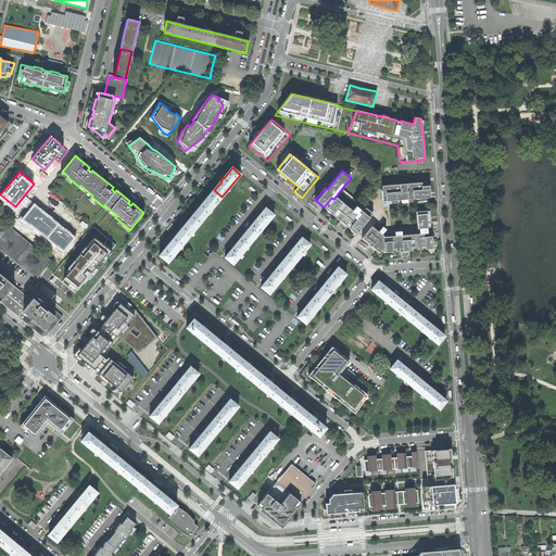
[(382,186),(383,201),(397,200),(400,200),(401,200),(415,199),(418,199),(420,199),(428,198),(431,198),(430,186),(428,186),(428,182),(382,186)]
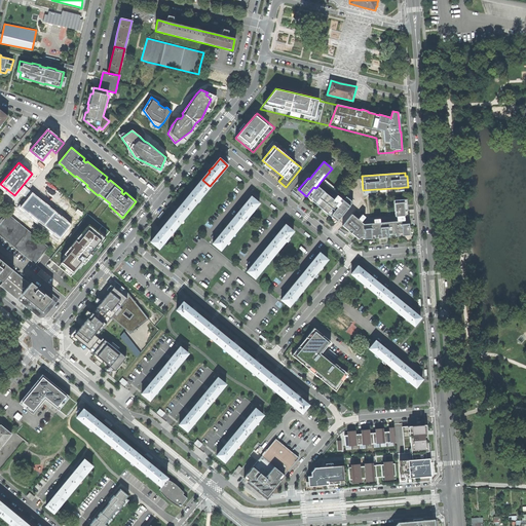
[(342,193),(324,178),(320,183),(336,196),(337,195),(343,200),(346,196),(353,202),(355,200),(344,191),(342,193)]
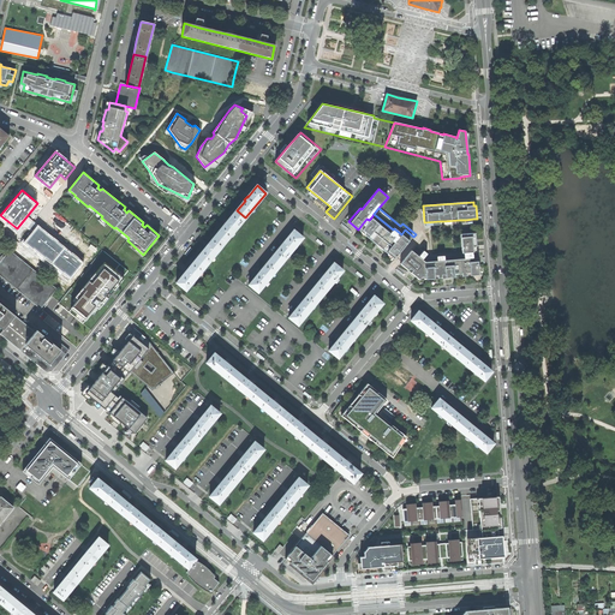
[(226,242),(245,218),(237,210),(228,221),(227,220),(226,222),(225,224),(225,225),(216,234),(226,242)]
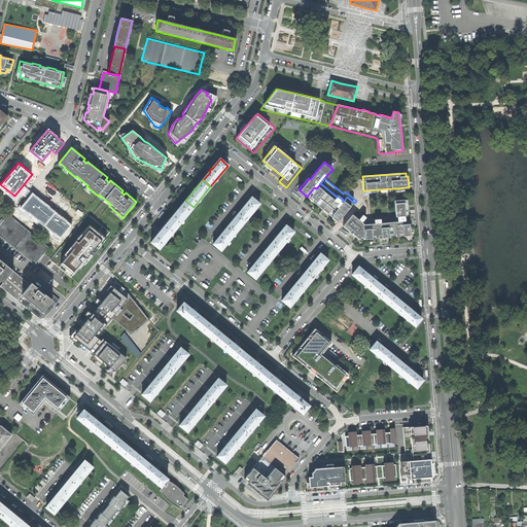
[(325,192),(318,186),(316,188),(317,189),(312,195),(311,197),(317,202),(320,199),(325,192)]
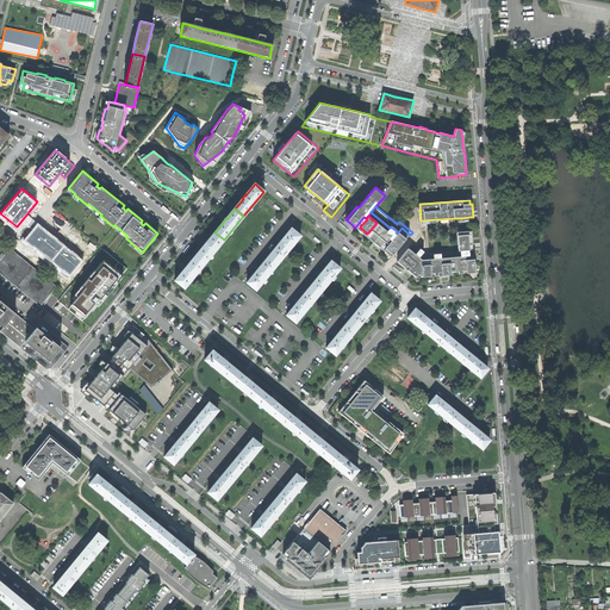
[(82,260),(38,223),(24,240),(68,277),(82,260)]
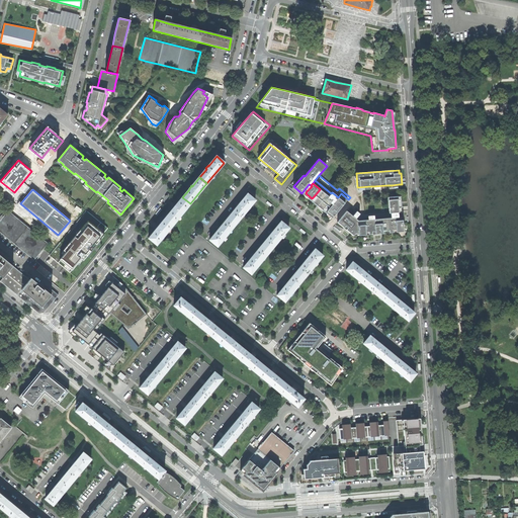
[(332,219),(334,217),(327,211),(330,208),(315,195),(312,198),(306,193),(307,191),(305,189),(301,193),(303,194),(324,211),(332,219)]
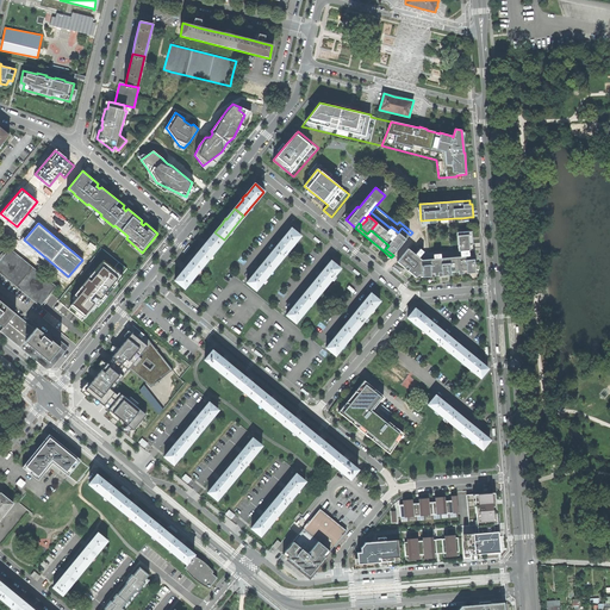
[(387,231),(377,223),(371,230),(388,246),(392,241),(390,240),(391,237),(386,232),(387,231)]
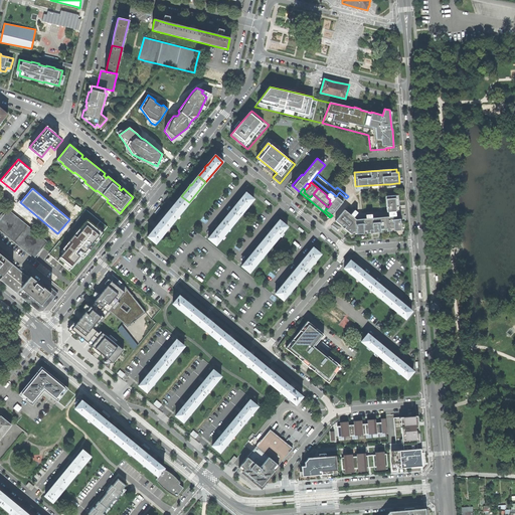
[(325,210),(332,215),(346,198),(339,192),(336,196),(330,191),(329,192),(327,195),(326,196),(330,200),(329,202),(331,203),(328,207),(325,210)]
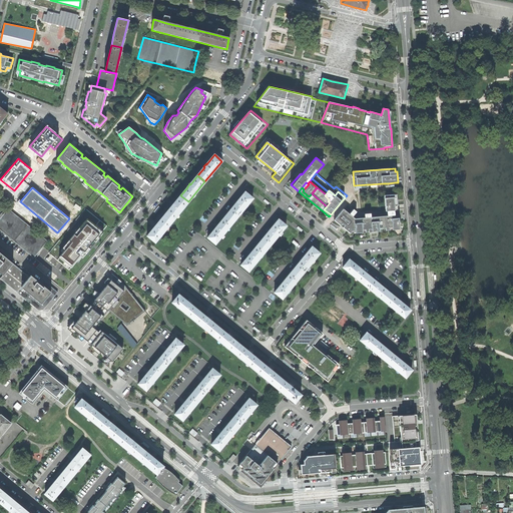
[(233,203),(225,213),(233,219),(251,197),(243,191),(235,200),(234,201),(233,203)]
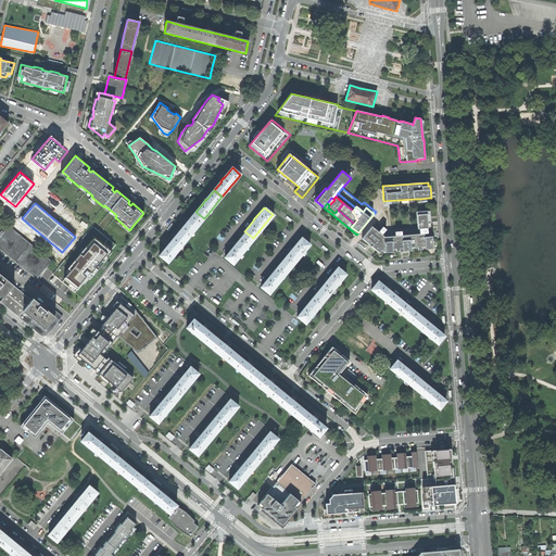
[(417,212),(417,215),(428,214),(428,224),(431,224),(431,211),(417,212)]
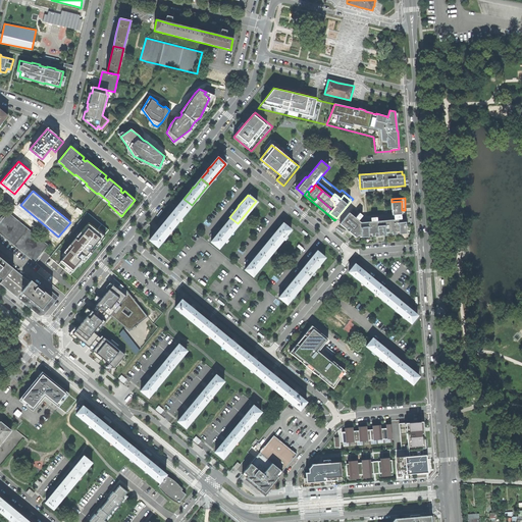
[(174,225),(192,205),(184,199),(176,208),(176,207),(174,209),(173,210),(174,211),(167,219),(174,225)]
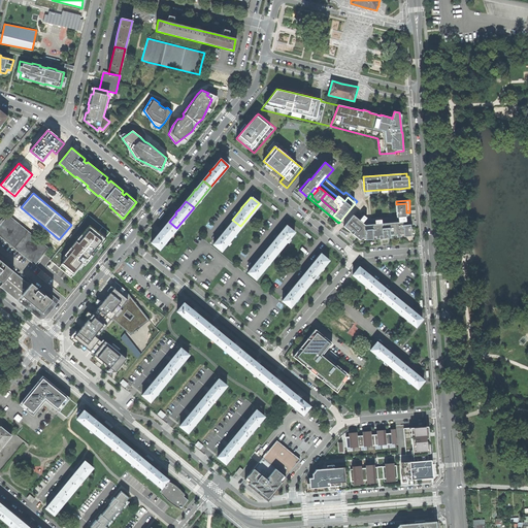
[(406,203),(396,204),(397,215),(397,218),(399,218),(407,217),(406,212),(406,203)]
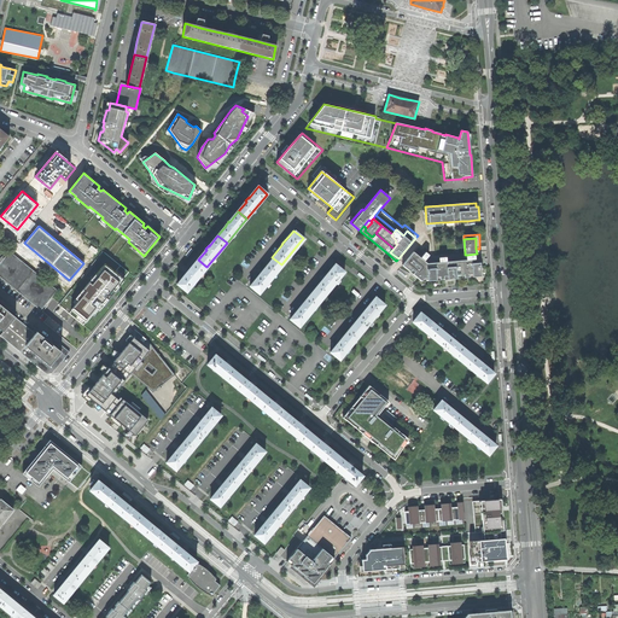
[(420,246),(415,252),(421,258),(426,252),(420,246)]
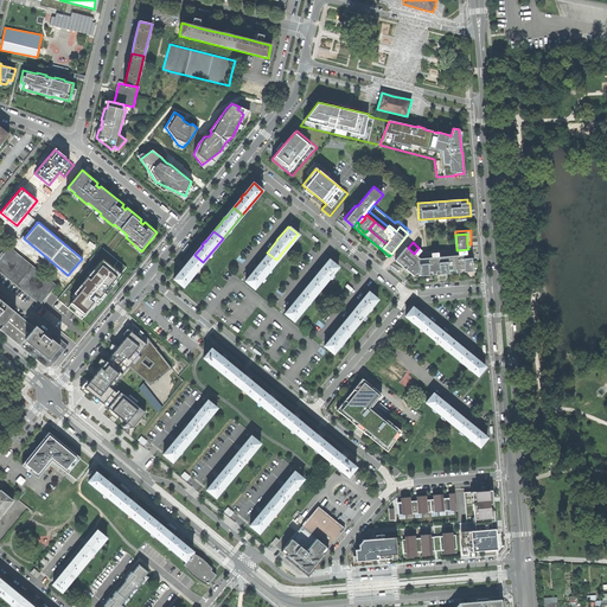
[(0,272),(39,305),(56,285),(10,247),(0,257),(0,272)]
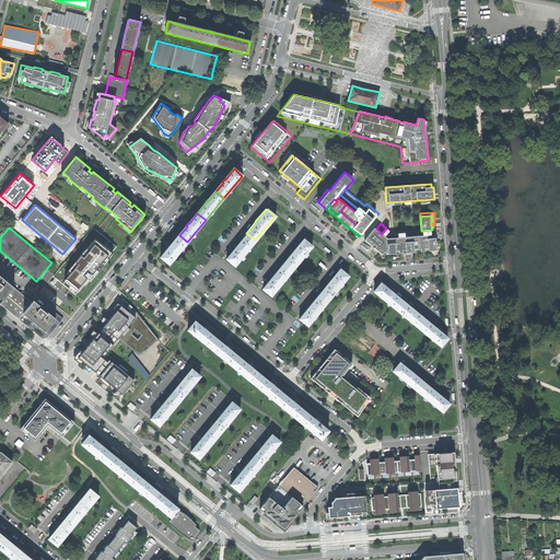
[(387,253),(388,255),(387,244),(406,243),(405,237),(398,237),(387,238),(385,237),(382,234),(376,229),(365,241),(372,246),(374,244),(375,245),(376,246),(375,248),(382,256),(385,253),(387,253)]
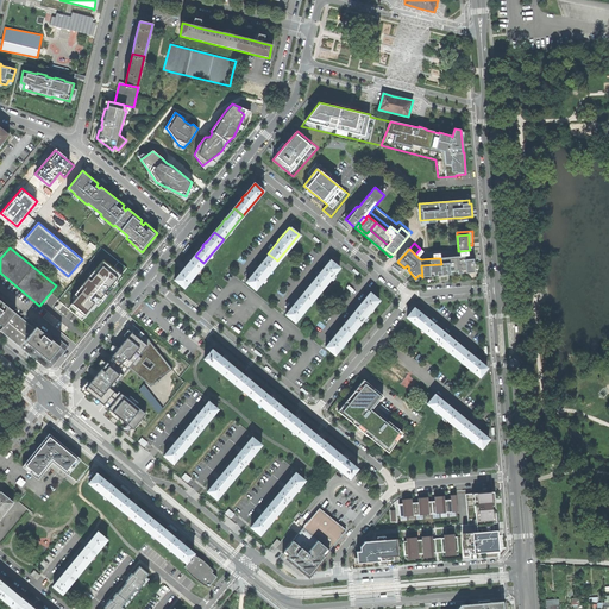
[(255,288),(277,261),(268,253),(258,265),(257,264),(256,267),(255,269),(246,280),(255,288)]
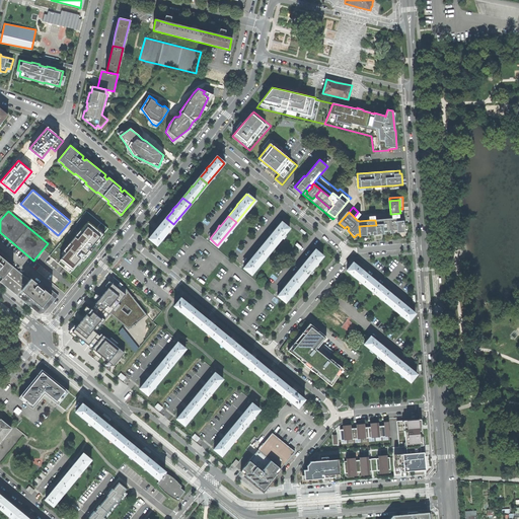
[(157,245),(173,224),(166,218),(159,227),(158,226),(157,228),(156,229),(156,230),(149,239),(157,245)]
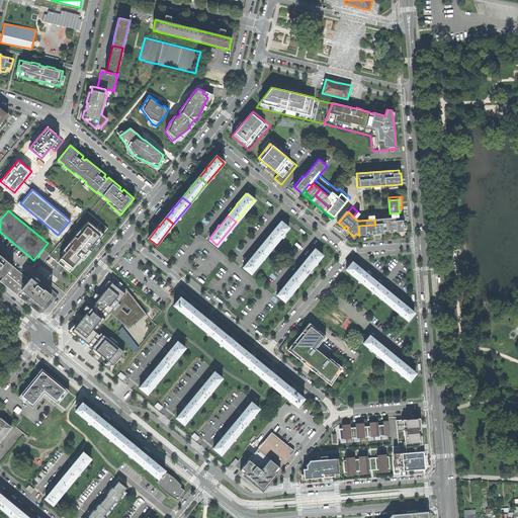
[(382,234),(397,233),(396,221),(396,218),(392,218),(374,220),(375,225),(382,224),(382,234)]
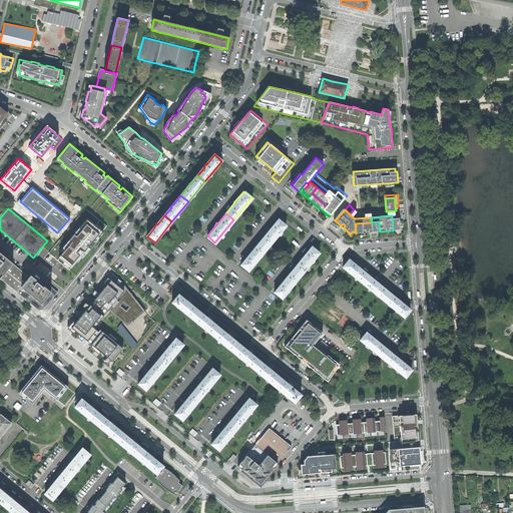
[(103,231),(88,218),(63,248),(65,250),(59,258),(71,268),(81,257),(82,258),(90,248),(88,247),(93,240),(95,241),(103,231)]
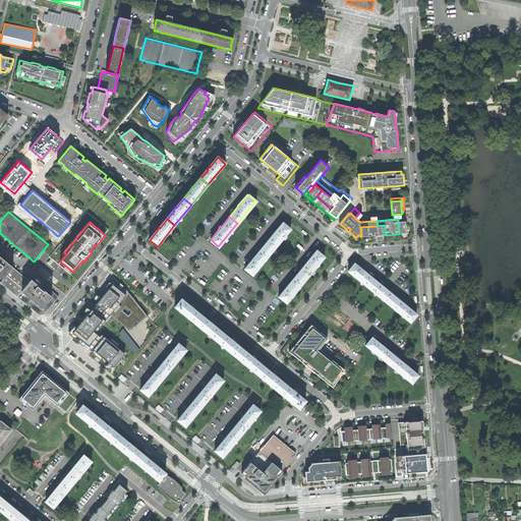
[(272,235),(264,245),(271,251),(289,228),(282,222),(274,232),(273,232),(272,233),(271,234),(272,235)]
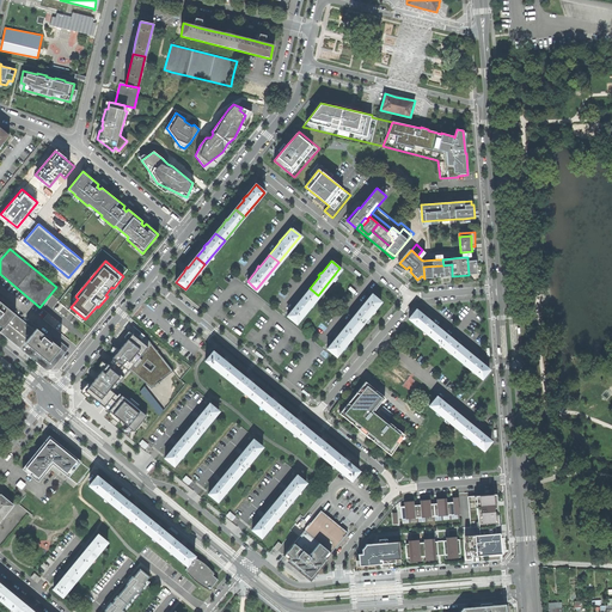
[(424,279),(441,277),(444,276),(444,265),(423,267),(424,279)]
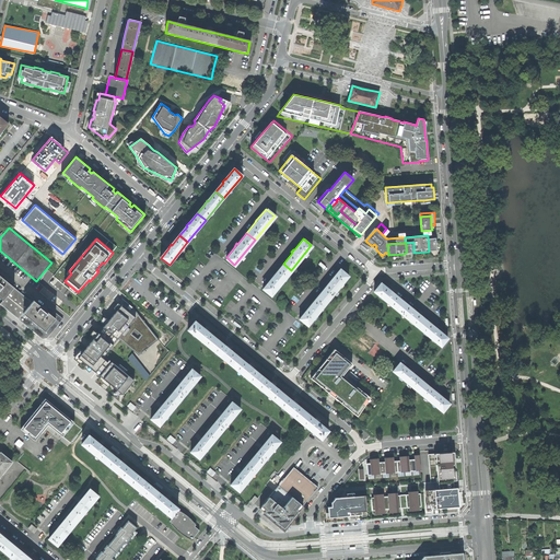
[(261,289),(270,295),(291,270),(283,264),(273,275),(271,276),(270,277),(271,278),(261,289)]
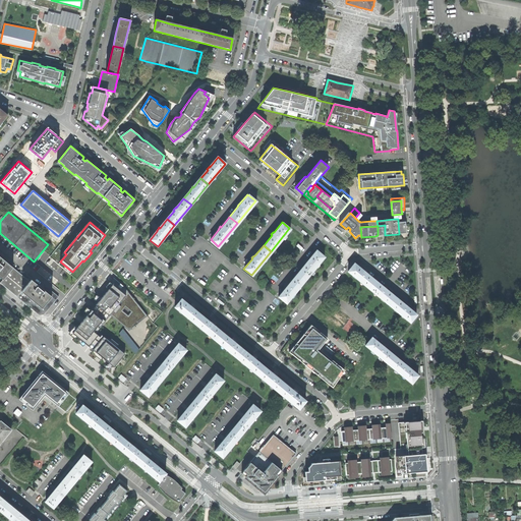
[(304,279),(324,256),(316,250),(307,261),(307,259),(305,261),(304,263),(305,264),(297,273),(304,279)]
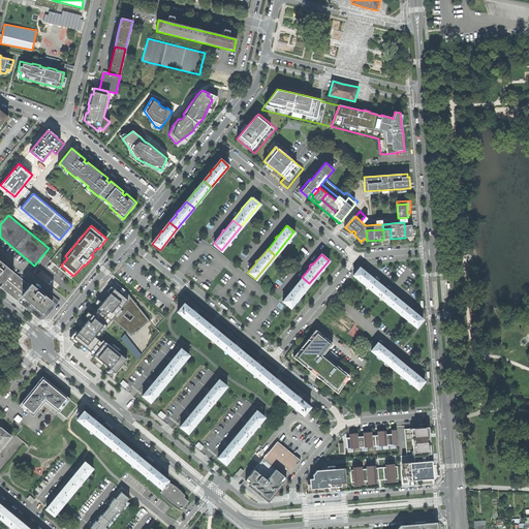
[(0,280),(3,283),(12,272),(0,260),(0,280)]
